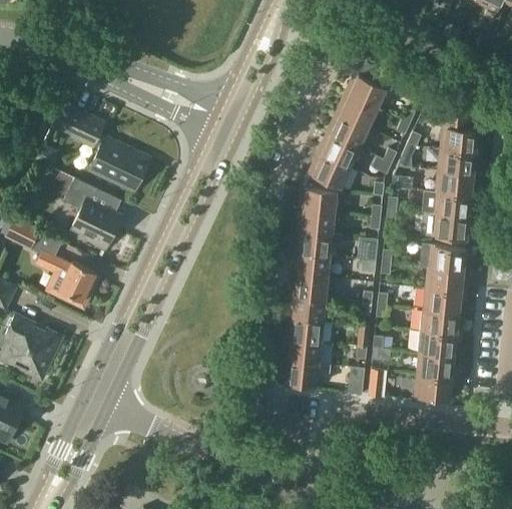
[(511,0),(443,0),(441,5),(449,9),(453,0),(467,0),(463,10),(471,14),(477,1),(488,6),(482,18),(491,22),(501,0),(502,0),(509,3),(511,4),(511,0)]
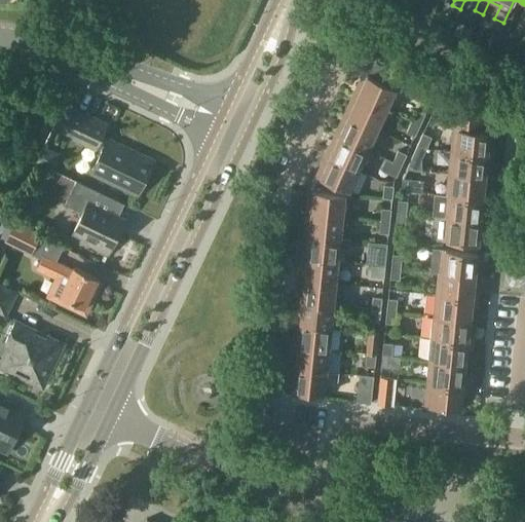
[(515,0),(514,0),(510,11),(516,14),(522,3),(515,0)]
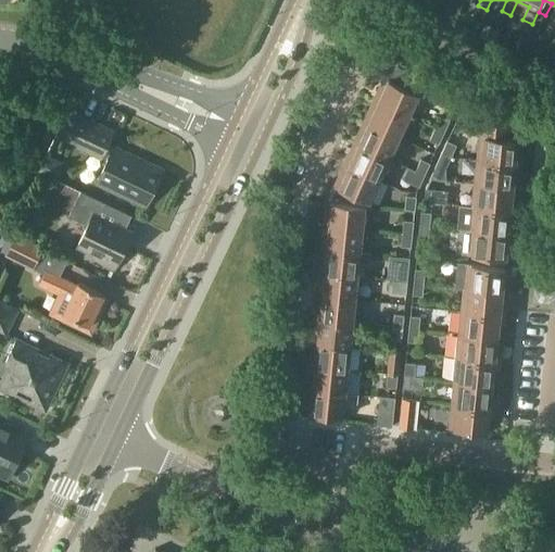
[(478,40),(492,48),(499,35),(484,28),(478,40)]
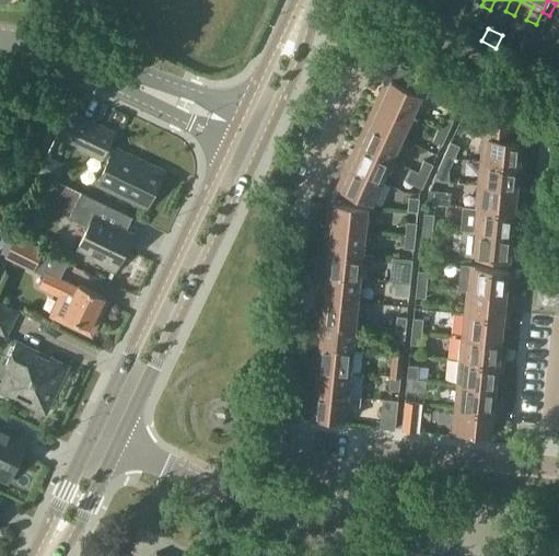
[(403,90),(385,82),(375,104),(410,120),(420,100),(427,103),(435,85),(410,73),(403,90)]
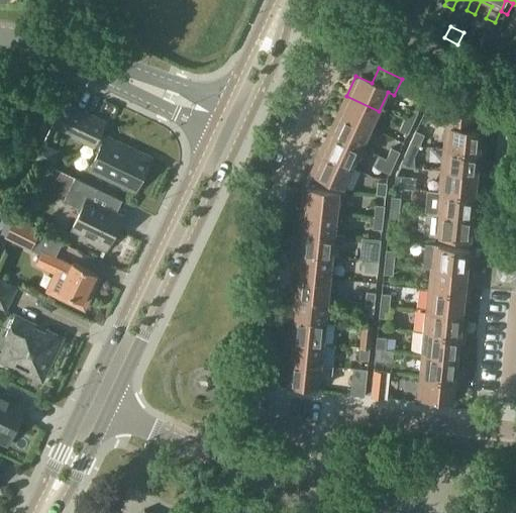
[(346,96),(337,116),(370,131),(379,111),(346,96)]
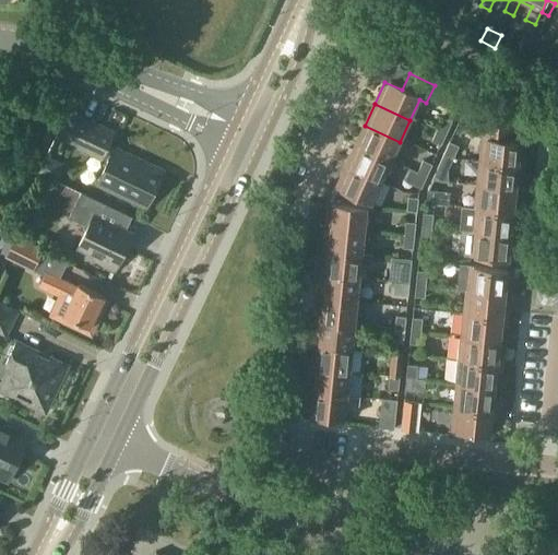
[(67,116),(55,141),(101,164),(102,162),(107,164),(95,189),(143,213),(162,175),(108,149),(114,137),(91,125),(90,127),(67,116)]
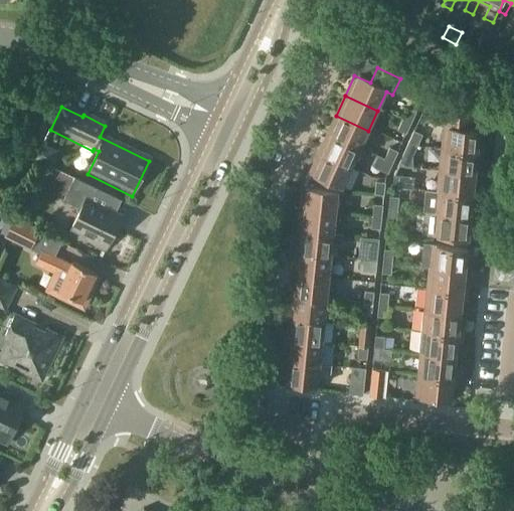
[(401,123),(410,126),(415,116),(406,112),(401,123)]
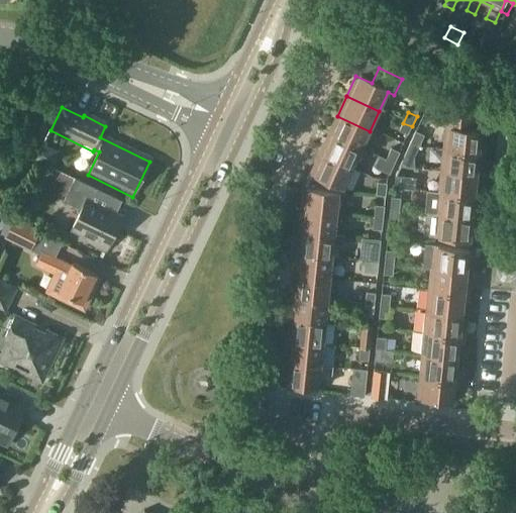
[(360,150),(370,131),(337,116),(328,135),(360,150)]
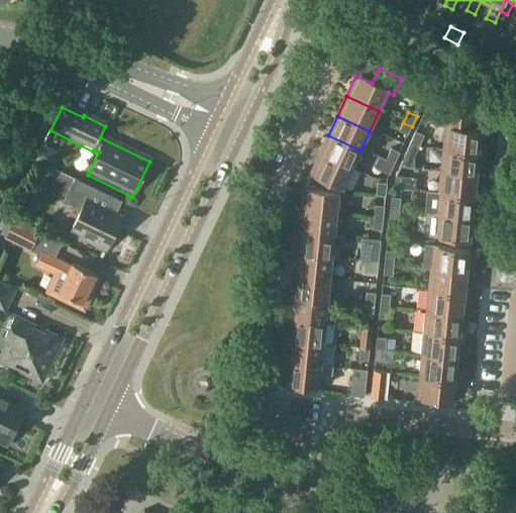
[(445,121),(442,151),(479,156),(481,133),(473,132),(474,119),(451,117),(445,121)]
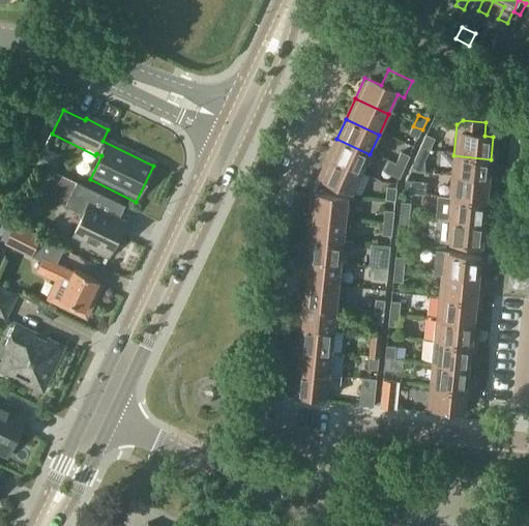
[(417,141),(422,129),(413,126),(408,137),(417,141)]
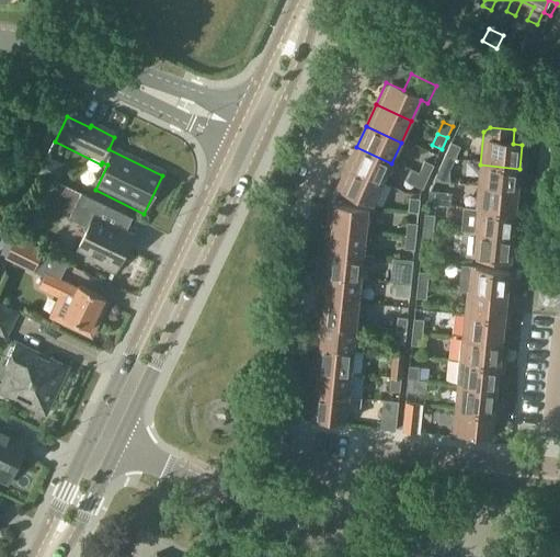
[(450,146),(445,158),(454,162),(459,150),(450,146)]
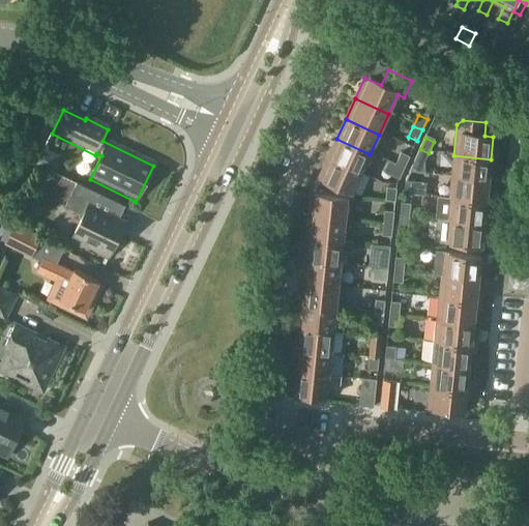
[(360,175),(370,154),(336,139),(327,159),(360,175)]
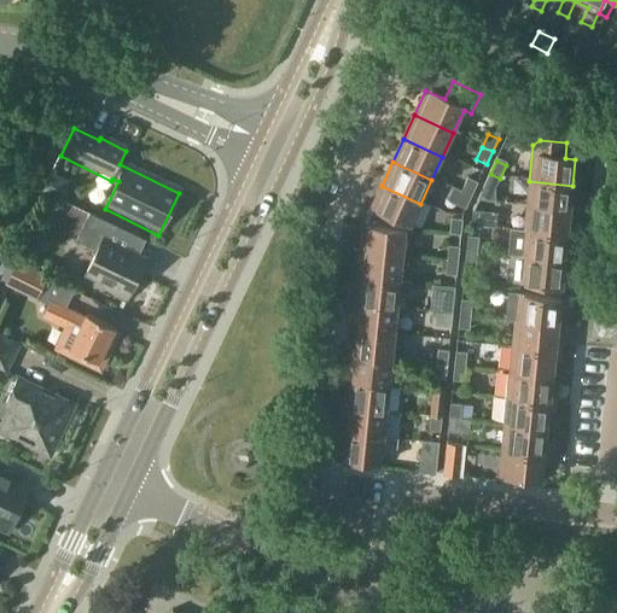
[(500,179),(490,174),(484,187),(494,192),(500,179)]
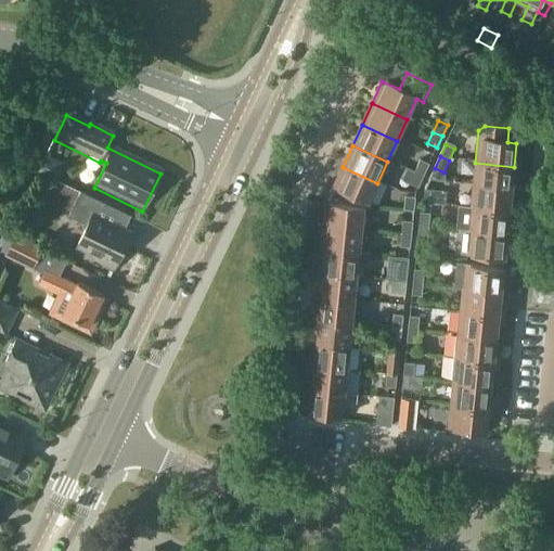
[(419,163),(414,174),(423,178),(428,167),(419,163)]
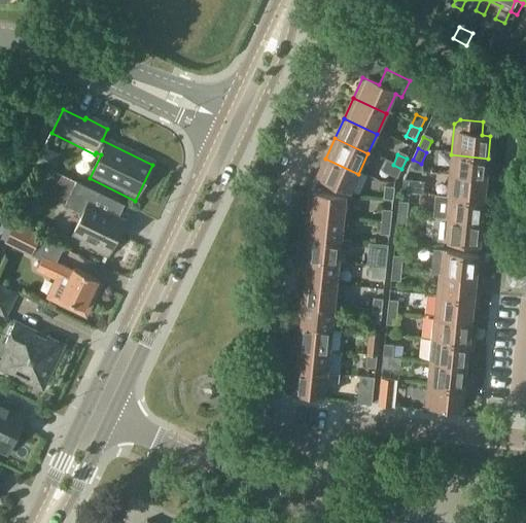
[(485,181),(488,159),(451,154),(449,177),(485,181)]
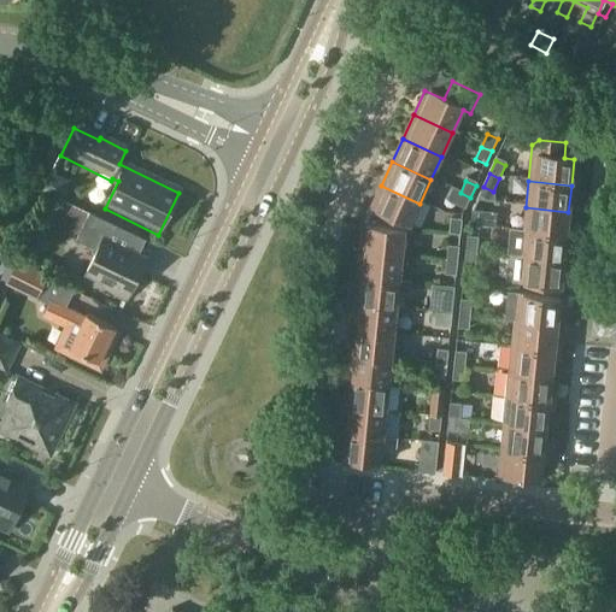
[(408,228),(420,204),(381,186),(369,210),(408,228)]
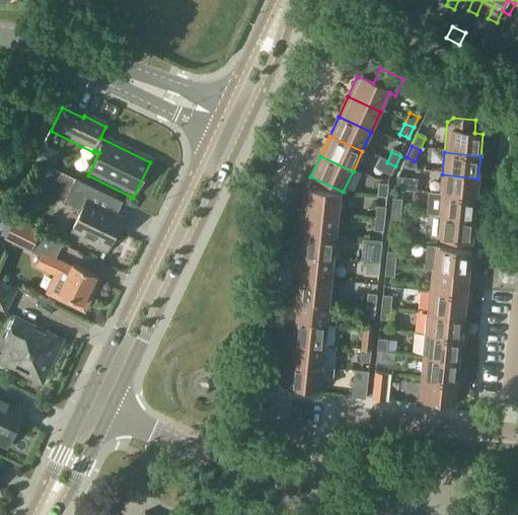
[(390,177),(395,166),(387,162),(381,173),(390,177)]
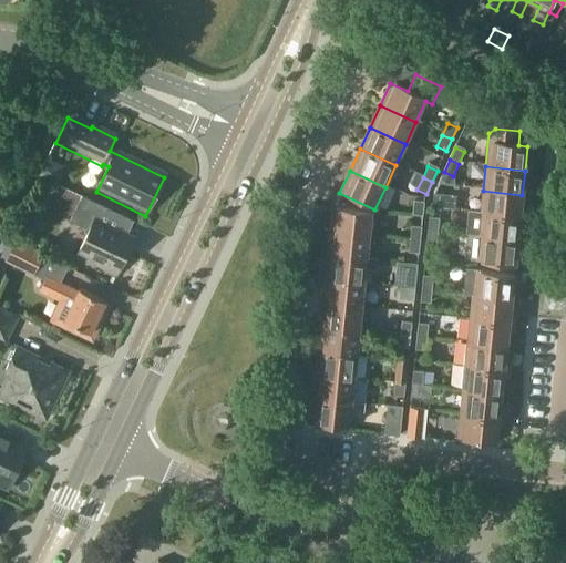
[(14,191),(6,192),(7,203),(16,202),(14,191)]
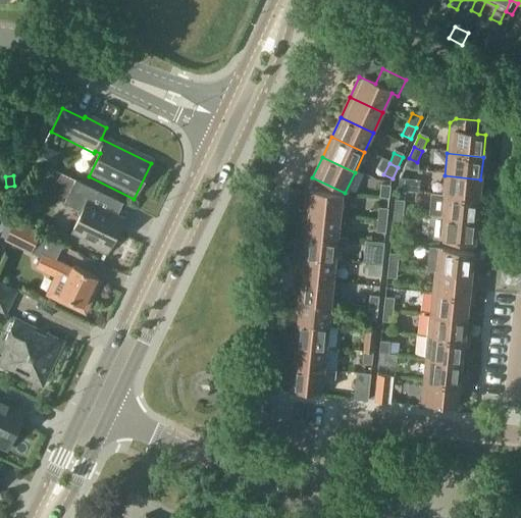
[(478,201),(480,179),(445,175),(443,197),(478,201)]
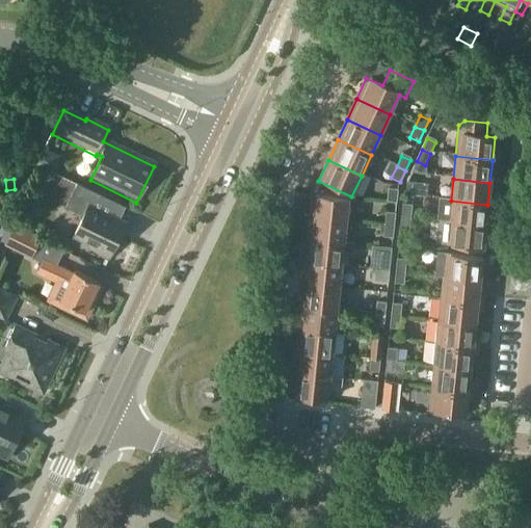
[(416,185),(406,184),(405,196),(415,198),(416,185)]
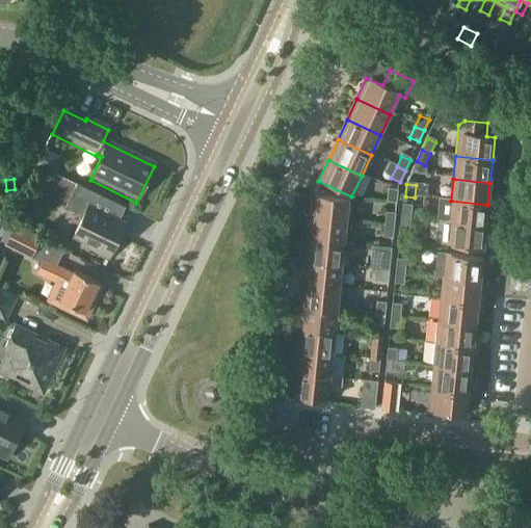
[(80,223),(73,239),(74,240),(75,238),(90,245),(87,253),(108,263),(125,228),(93,212),(99,199),(76,187),(64,211),(78,218),(80,223)]
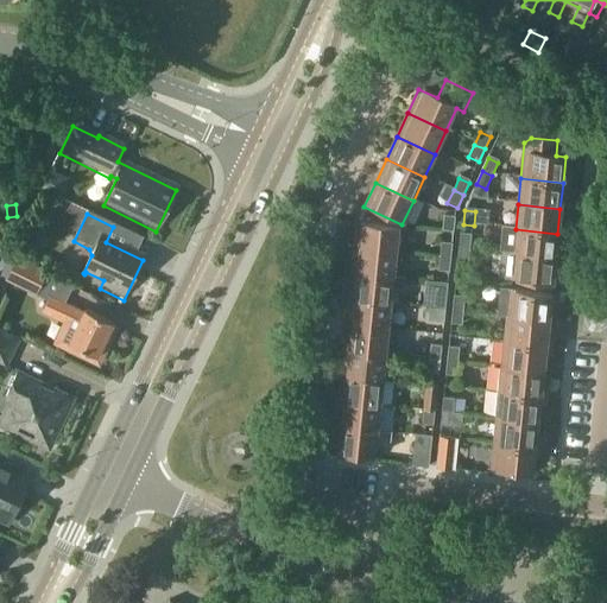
[(443,219),(441,233),(453,234),(454,220),(443,219)]
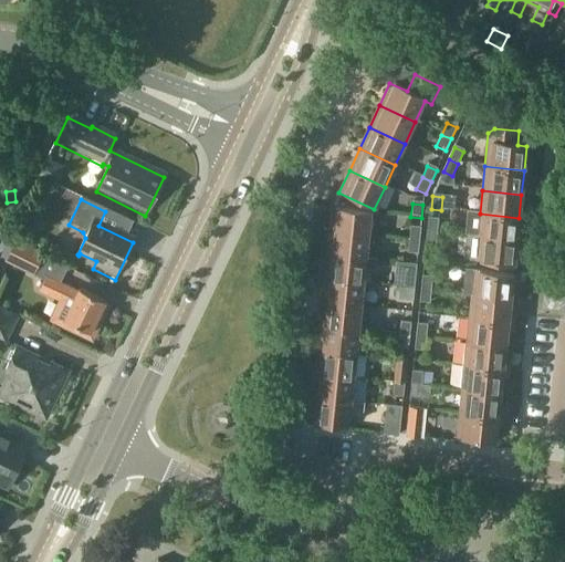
[(370,212),(331,209),(328,235),(367,238),(370,212)]
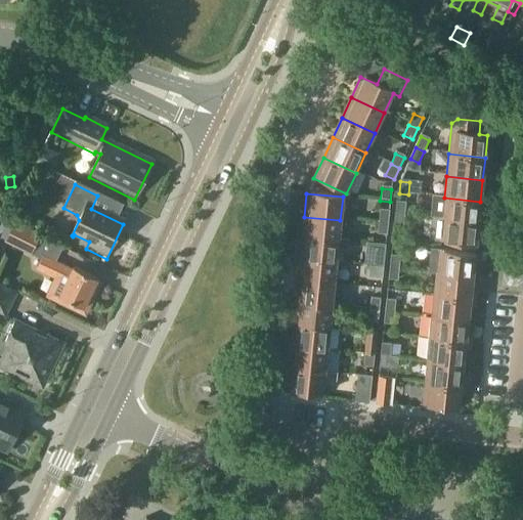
[(478,224),(480,202),(444,198),(444,199),(432,197),(430,219),(441,220),(441,221),(478,224)]
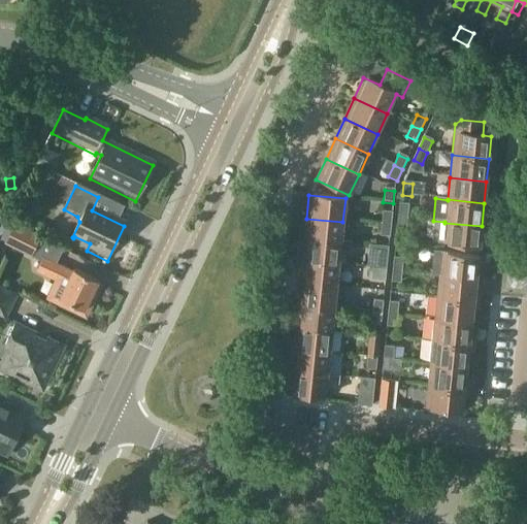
[(408,206),(398,205),(397,218),(406,219),(408,206)]
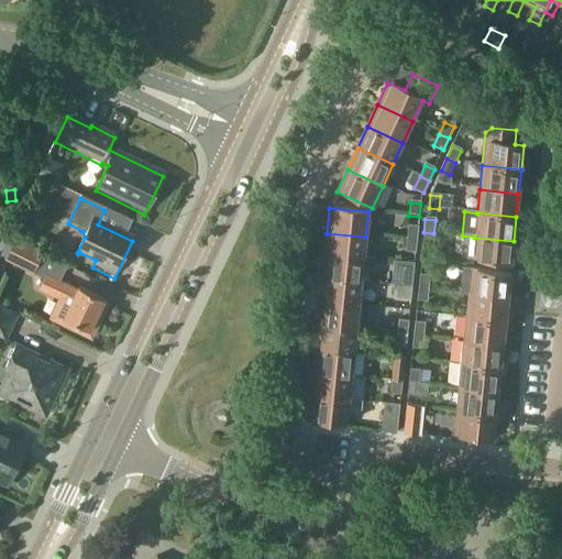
[(406,241),(416,242),(418,229),(408,228),(406,241)]
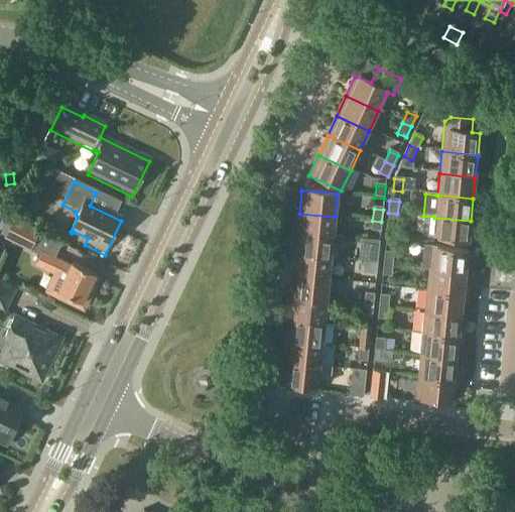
[(396,225),(397,214),(388,213),(387,224),(396,225)]
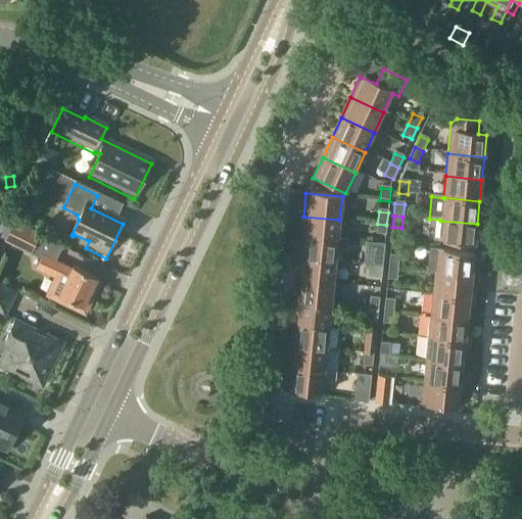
[(337,241),(339,220),(303,217),(301,238),(337,241)]
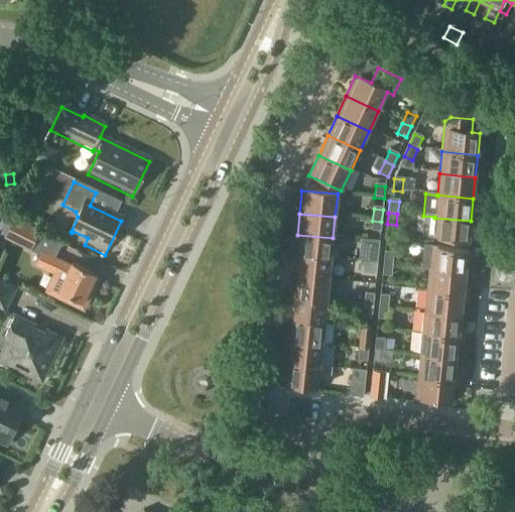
[(469,243),(471,221),(434,218),(432,239),(469,243)]
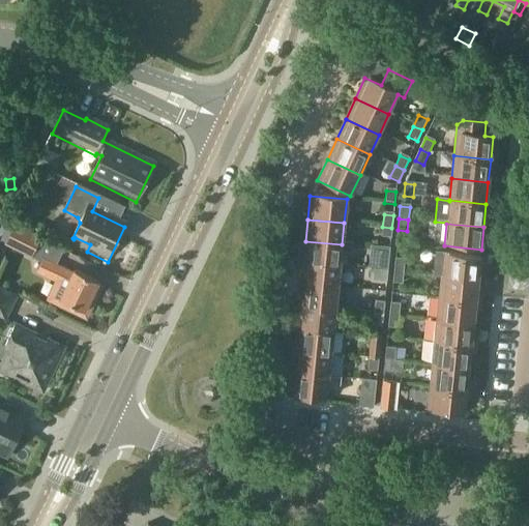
[(390,239),(391,228),(382,227),(381,238),(390,239)]
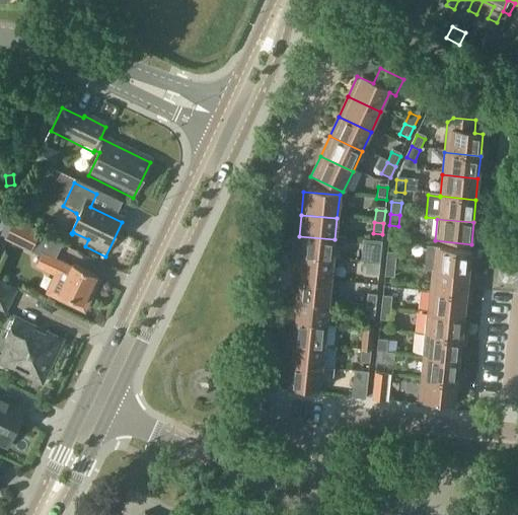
[(4,240),(29,253),(39,236),(13,223),(4,240)]
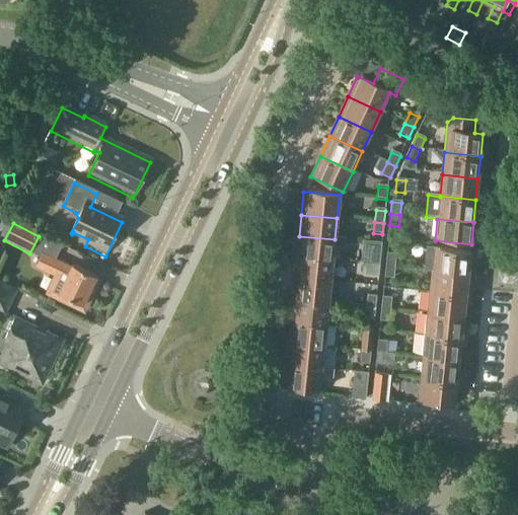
[(81,307),(95,279),(72,268),(70,271),(54,263),(62,247),(39,235),(39,236),(29,253),(28,254),(41,260),(35,270),(64,284),(58,296),(81,307)]
